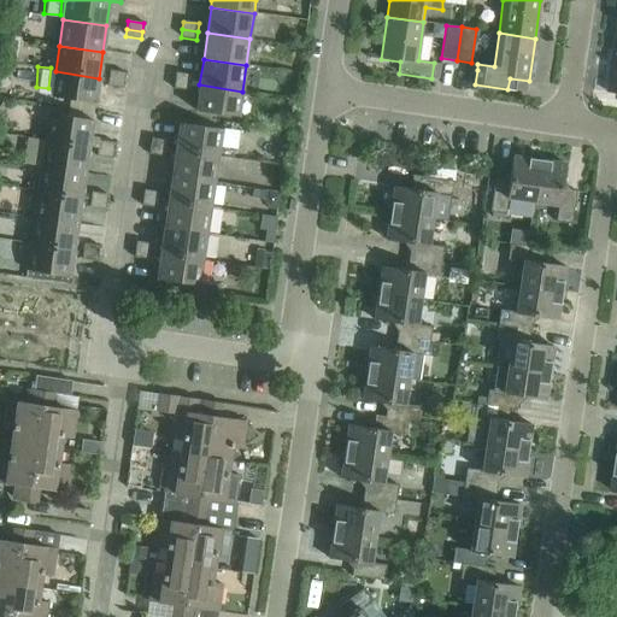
[(110,70),(109,80),(124,82),(125,72),(110,70)]
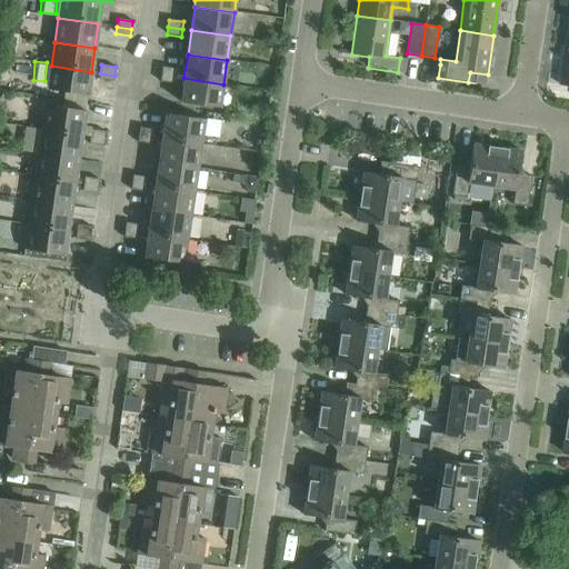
[(91,72),(51,66),(48,90),(87,96),(91,72)]
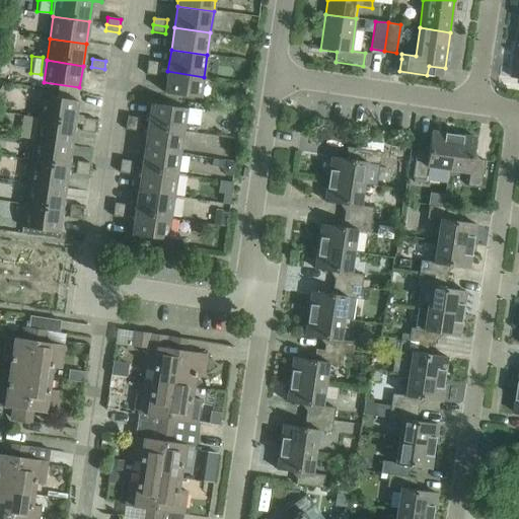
[(148,61),(146,68),(160,70),(161,63),(148,61)]
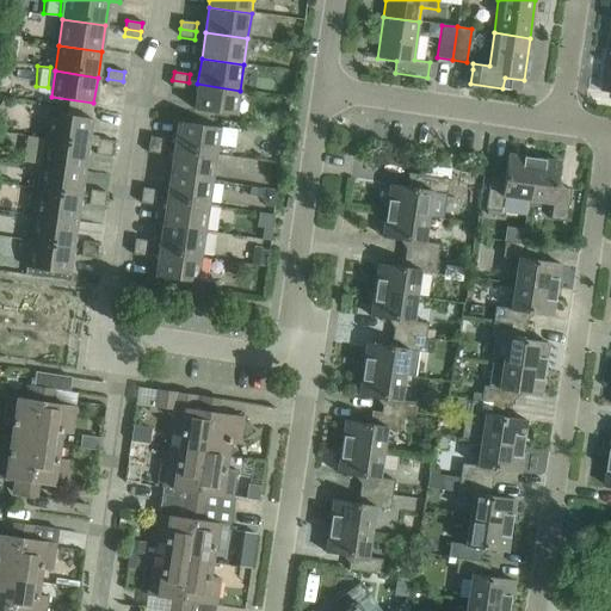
[(240,91),(197,84),(193,110),(236,116),(240,91)]
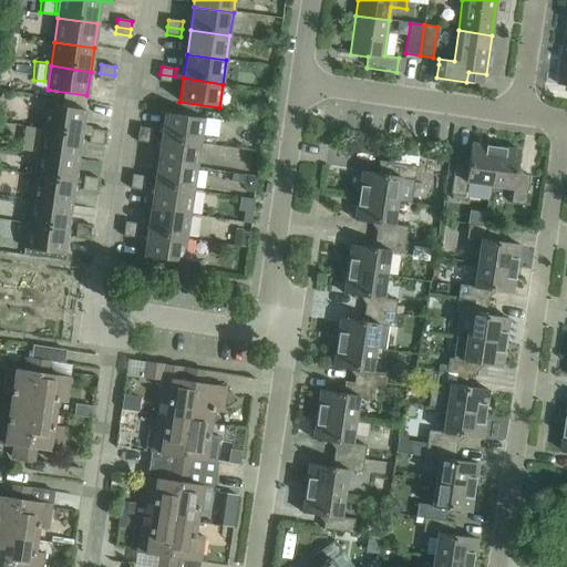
[(41,129),(81,134),(84,111),(45,105),(41,129)]
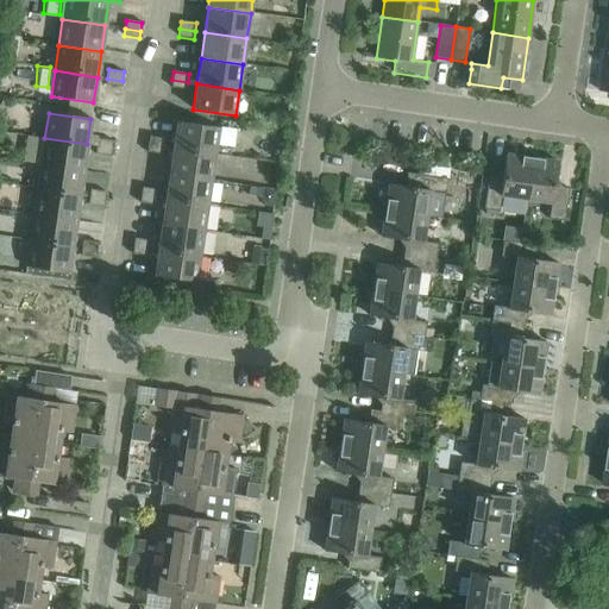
[(173,148),(215,154),(219,129),(177,121),(173,148)]
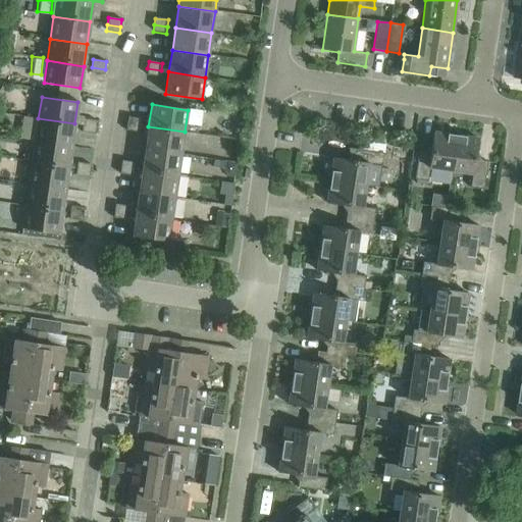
[(74,123),(38,118),(35,141),(71,146),(74,123)]
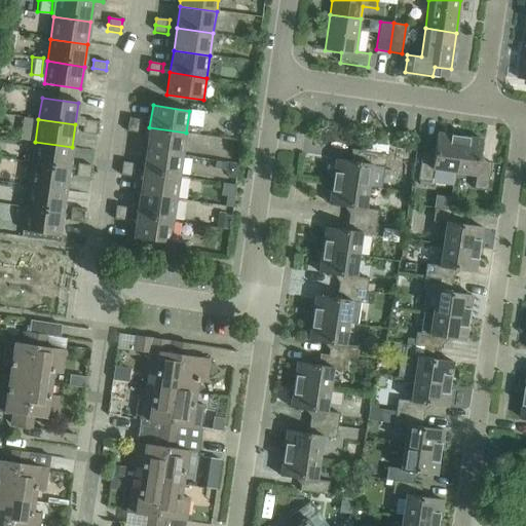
[(141,126),(127,124),(126,132),(140,134),(141,126)]
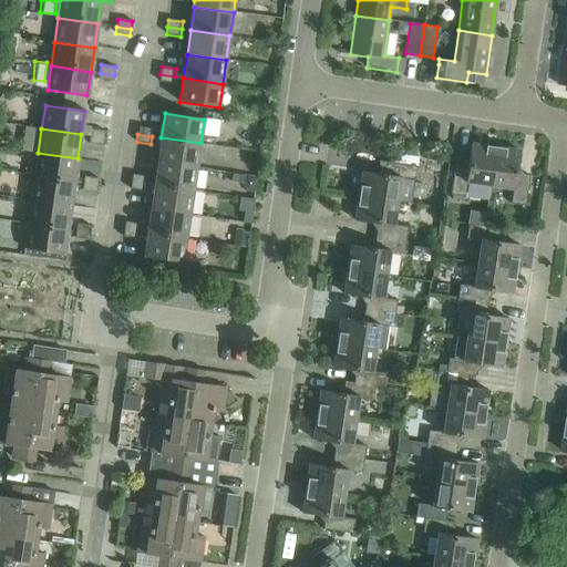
[(104,138),(90,136),(89,144),(103,146),(104,138)]
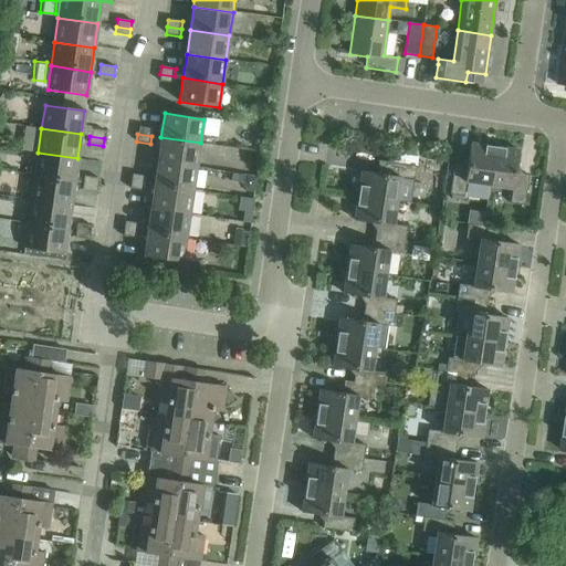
[(200,143),(160,137),(157,161),(197,167),(200,143)]
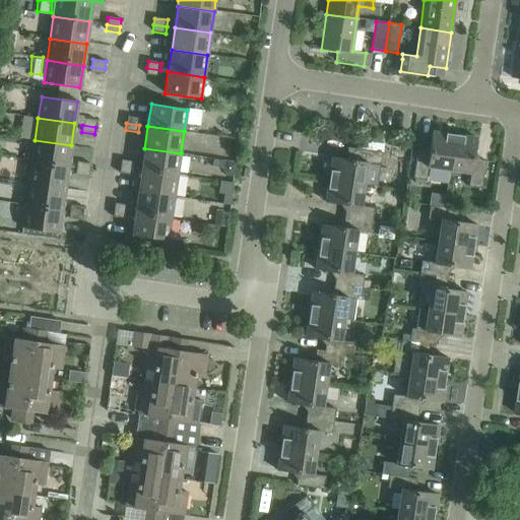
[(416,151),(416,157),(413,179),(426,181),(428,168),(449,171),(454,135),(432,132),(429,153),(416,151)]
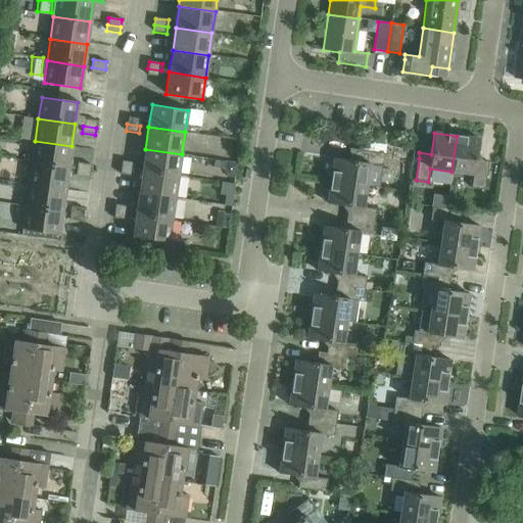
[(457,136),(452,172),(473,175),(471,188),(484,190),(488,162),(476,160),(479,139),(457,136)]
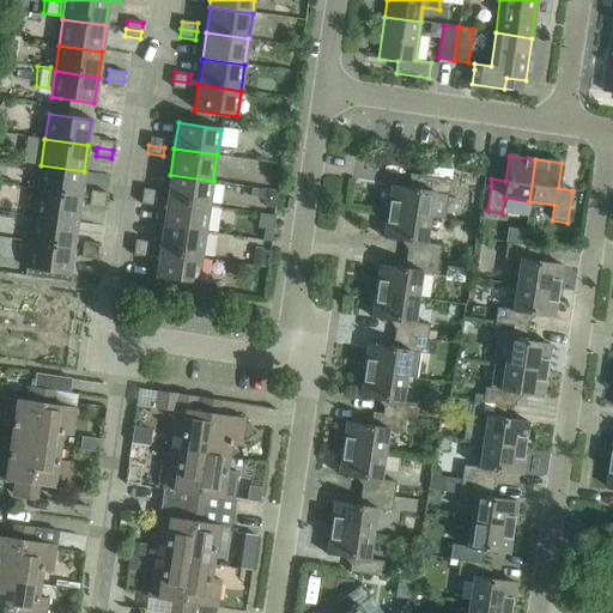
[(84,171),(41,165),(37,192),(80,198),(84,171)]
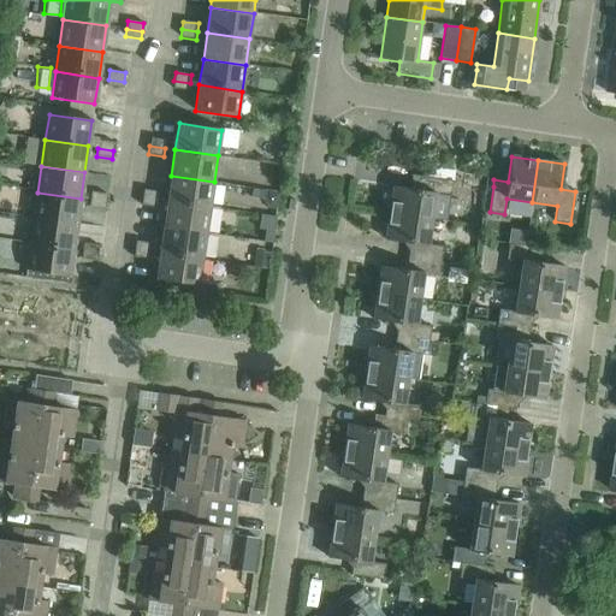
[(171,176),(167,201),(209,207),(214,182),(171,176)]
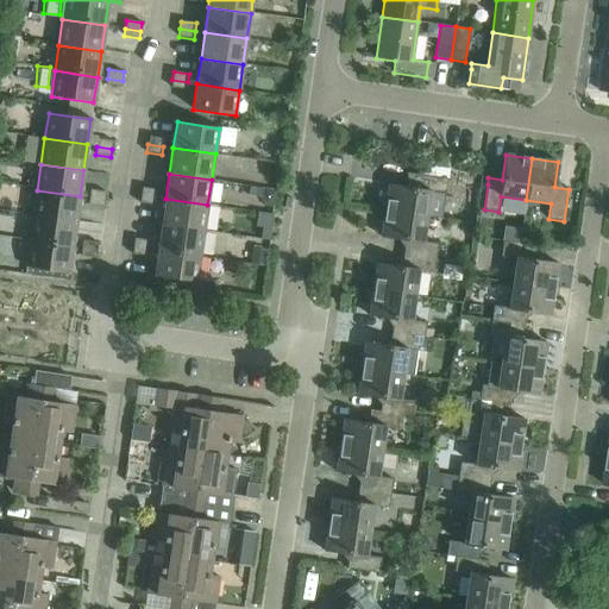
[(389,184),(384,211),(426,217),(429,193),(445,194),(447,180),(415,175),(413,188),(389,184)]
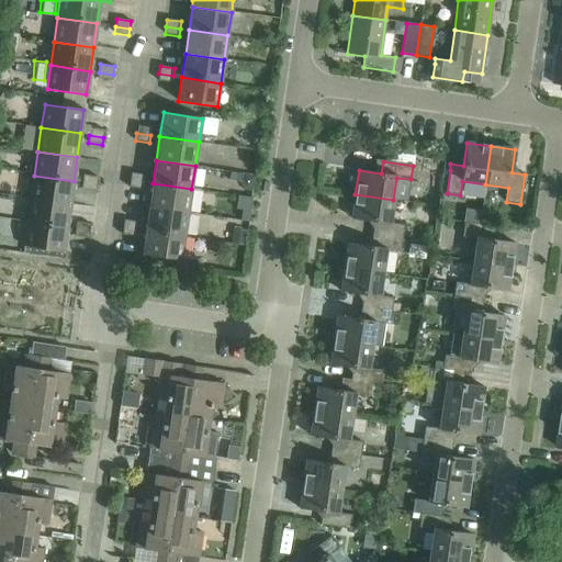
[(251,193),(270,193),(271,170),(254,169),(251,193)]
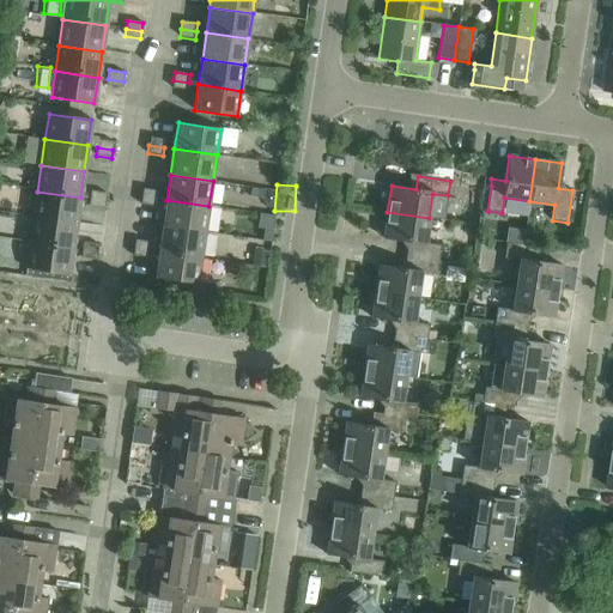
[(141,196),(157,199),(158,190),(143,188),(141,196)]
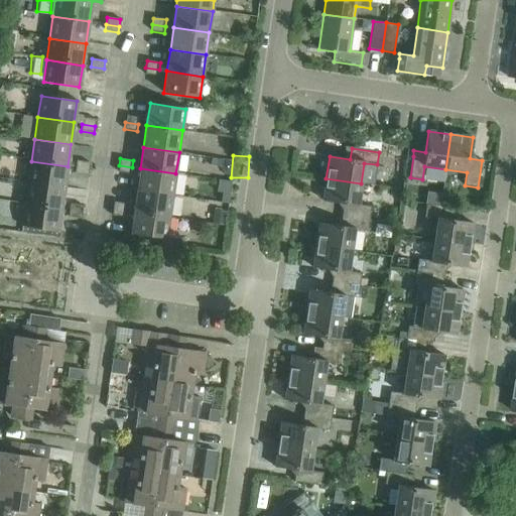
[(76,167),(89,169),(90,162),(77,160),(76,167)]
